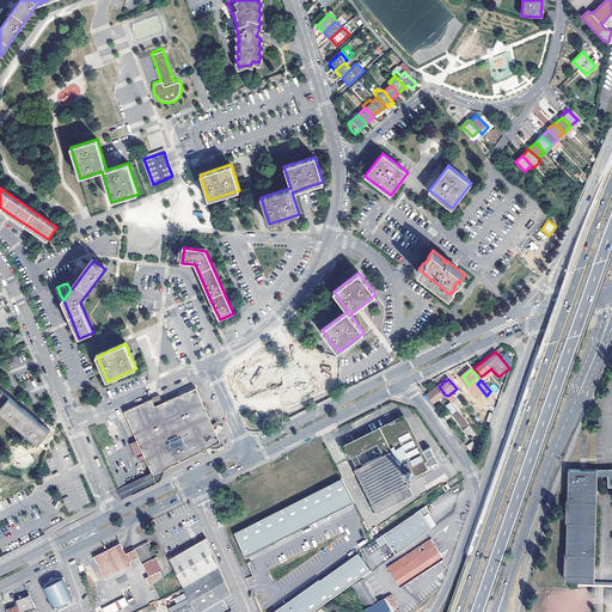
[(439,386),(427,395),(433,404),(444,396),(445,395),(439,386)]
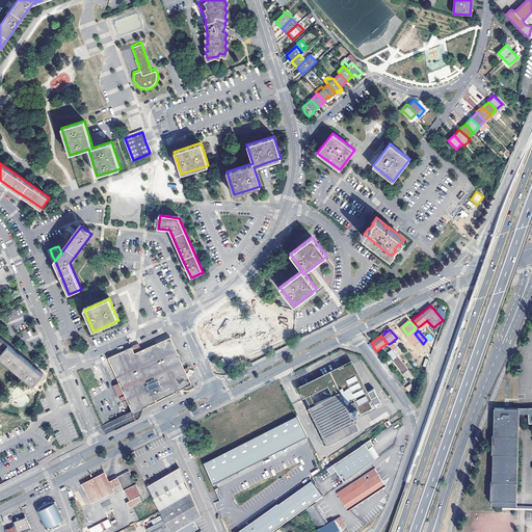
[(132,411),(191,388),(171,338),(141,350),(139,345),(107,357),(117,383),(113,386),(120,402),(126,400),(131,413),(101,425),(104,433),(136,421),(132,411)]
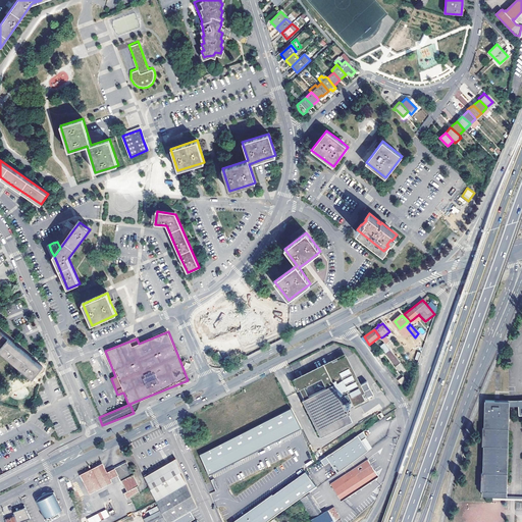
[(0,356),(32,381),(43,368),(42,367),(8,340),(0,332),(0,356)]
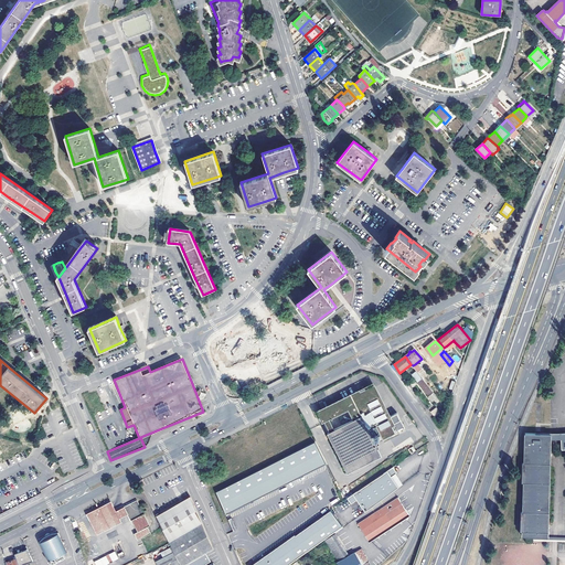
[(434,393),(417,371),(413,374),(418,382),(428,396),(434,393)]
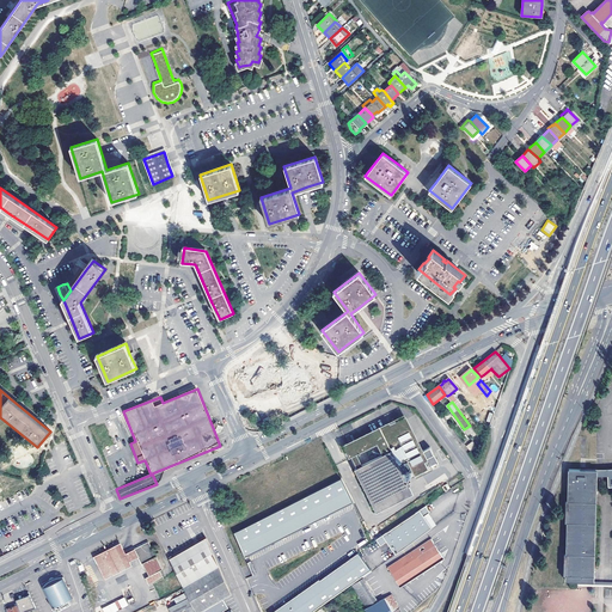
[(402,417),(343,447),(349,459),(378,444),(384,454),(354,470),(377,513),(393,505),(386,490),(407,481),(403,473),(411,469),(415,476),(428,470),(402,417)]
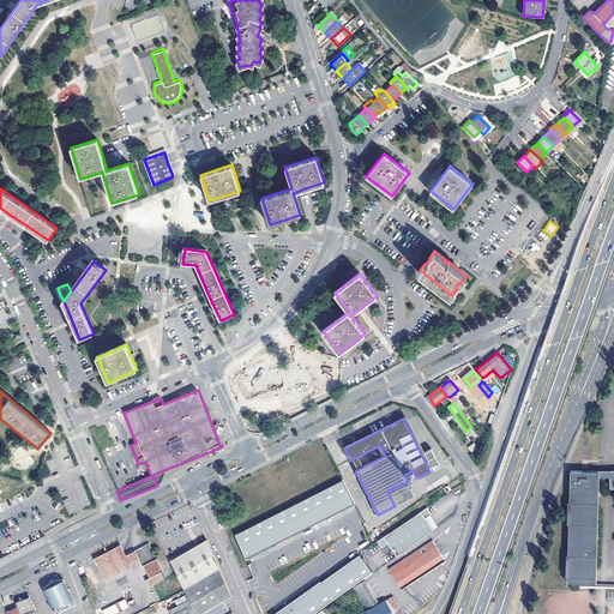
[(473,452),(479,447),(475,443),(468,447),(473,452)]
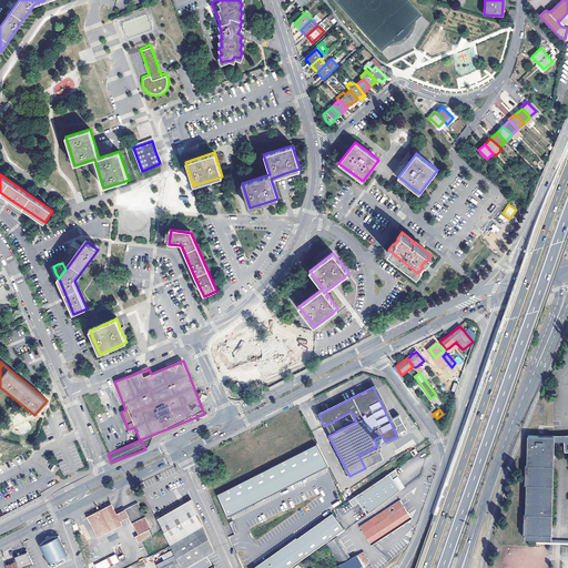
[(555,442),(555,436),(544,436),(538,436),(528,436),(527,466),(527,485),(526,515),(525,534),(525,539),(535,539),(551,539),(555,442)]
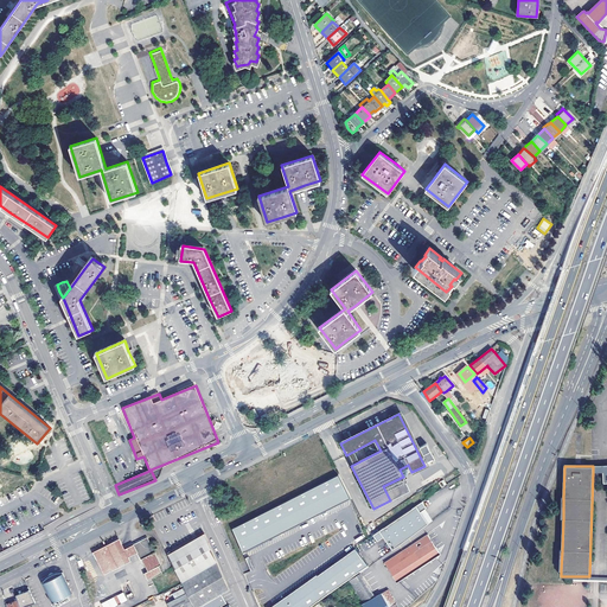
[(606,466),(593,466),(593,472),(604,472),(604,483),(606,481),(606,466)]
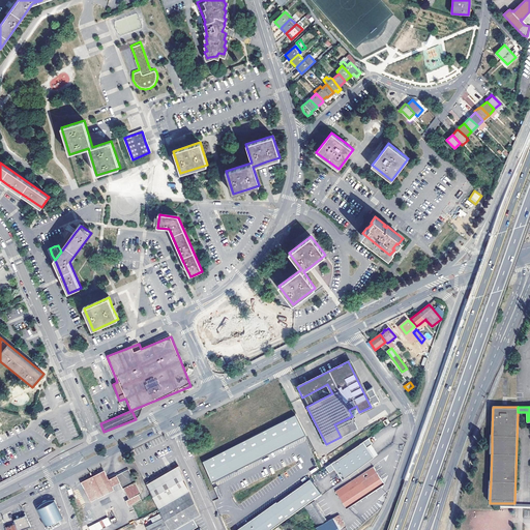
[(295,414),(202,462),(212,482),(306,435),(295,414)]
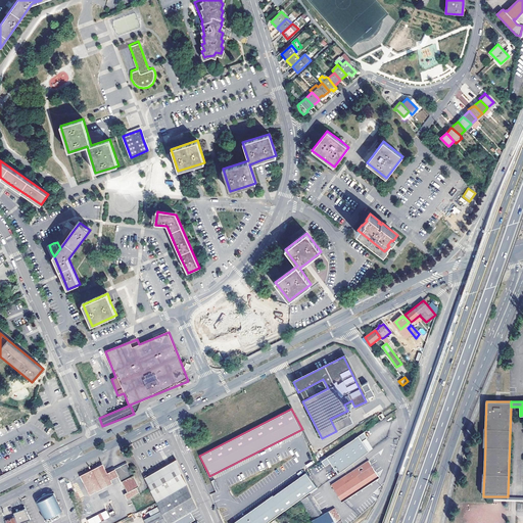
[(329,463),(337,474),(368,452),(362,442),(366,438),(367,438),(363,432),(320,462),(324,467),(329,463)]
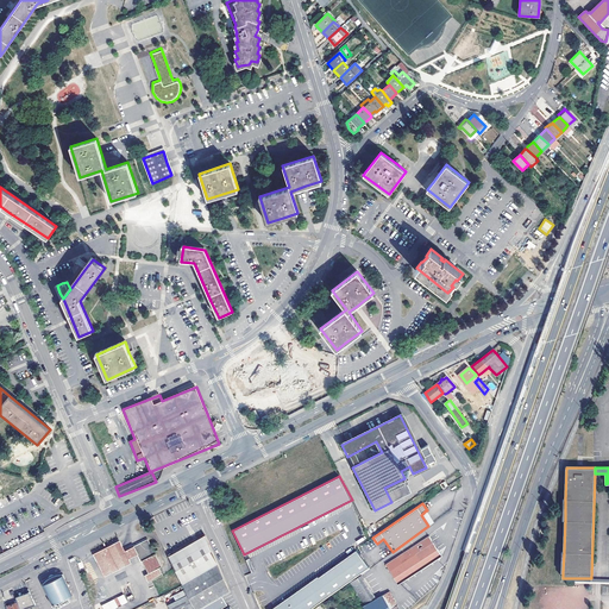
[(428,526),(434,522),(426,510),(421,515),(428,526)]
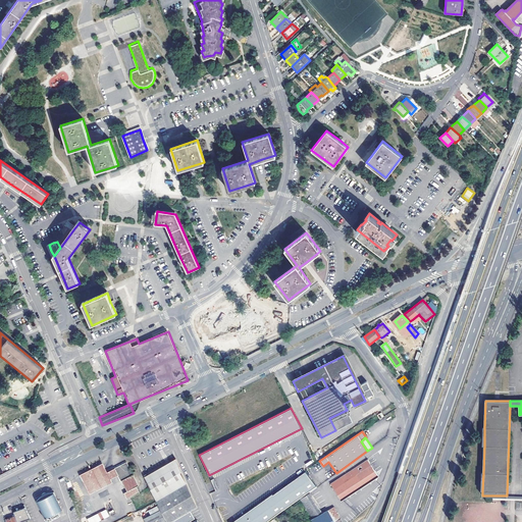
[(197,507),(176,459),(160,468),(144,477),(156,502),(167,521),(170,521),(191,511),(197,507)]
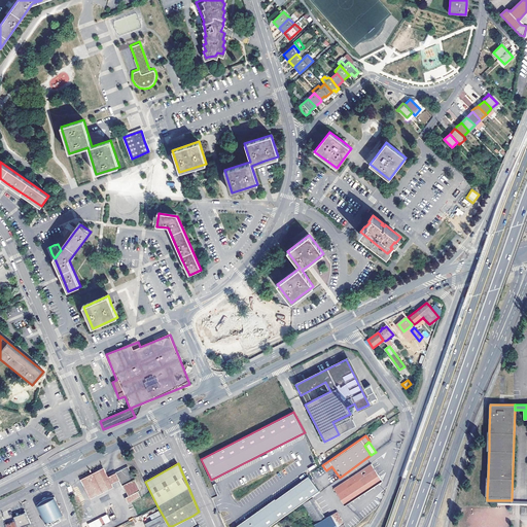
[(378,484),(383,482),(372,463),(334,489),(345,505),(378,483),(378,484)]
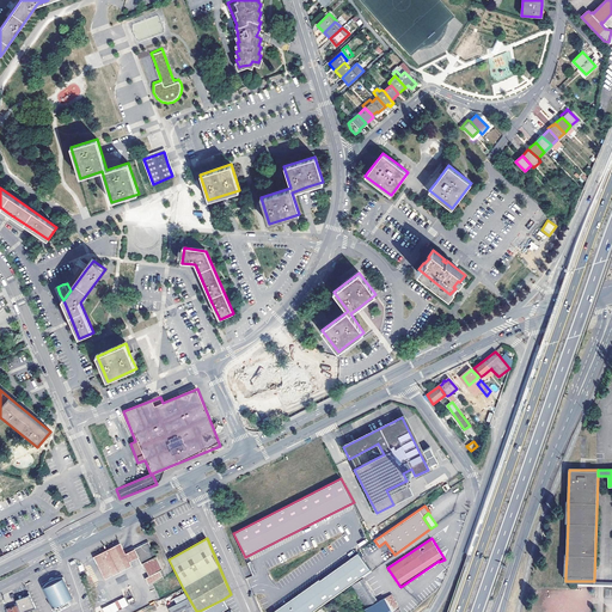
[(148,542),(133,550),(138,557),(141,564),(142,563),(148,576),(145,577),(148,586),(163,579),(159,570),(161,569),(148,542)]
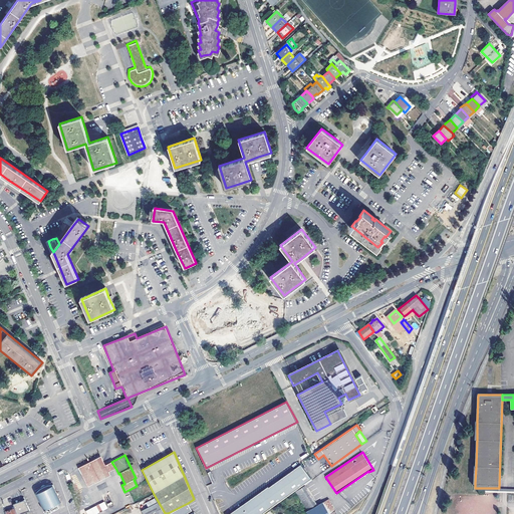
[(112,470),(115,468),(111,462),(109,463),(104,465),(100,456),(77,468),(87,487),(109,475),(108,472),(112,470)]
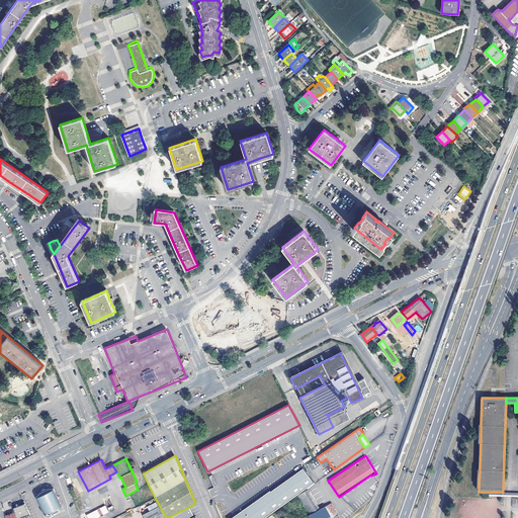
[(231,517),(263,517),(314,483),(304,467),(271,491),(271,490),(231,517)]
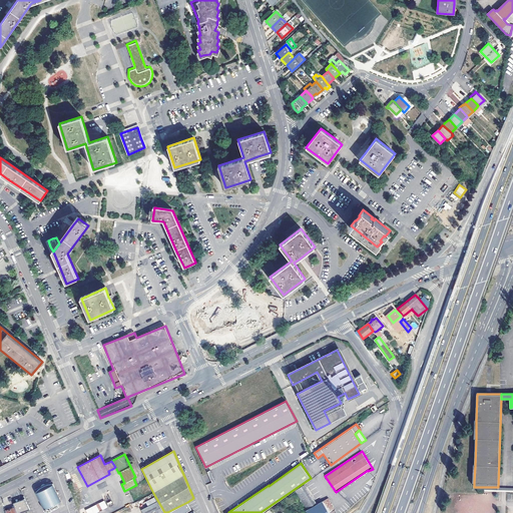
[(35,491),(34,492),(43,509),(60,500),(56,493),(51,483),(50,483),(48,484),(47,484),(45,484),(44,485),(42,486),(41,486),(40,487),(38,488),(37,489),(36,490),(35,491)]
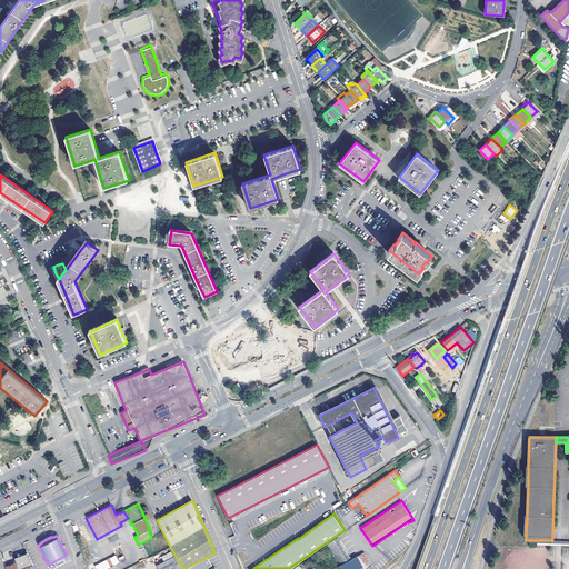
[(350,560),(337,538),(326,546),(340,568),(338,568),(371,568),(362,553),(350,560)]
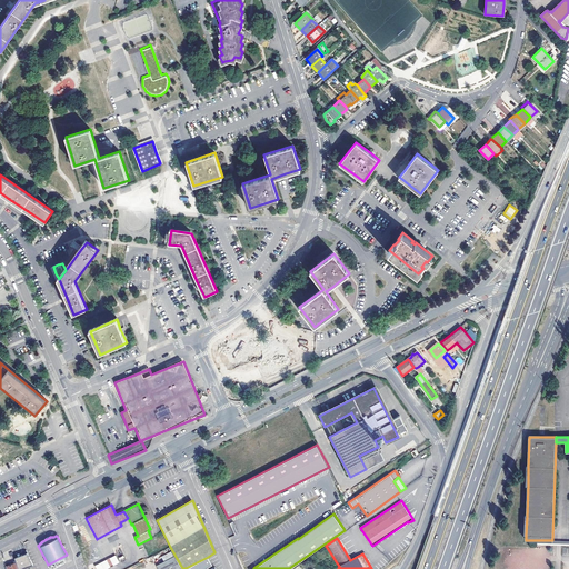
[(125,558),(121,551),(109,557),(113,565),(125,558)]
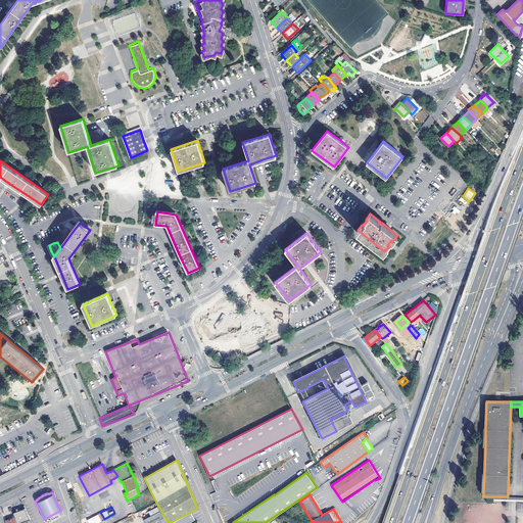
[(17,522),(30,519),(25,508),(20,510),(13,513),(17,522)]
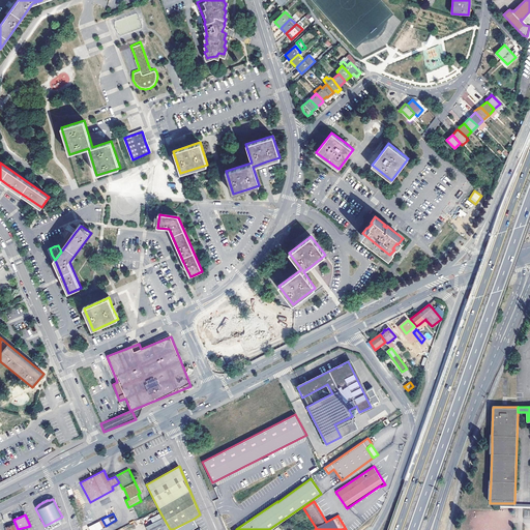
[(147,529),(168,529),(163,518),(146,526),(147,529)]
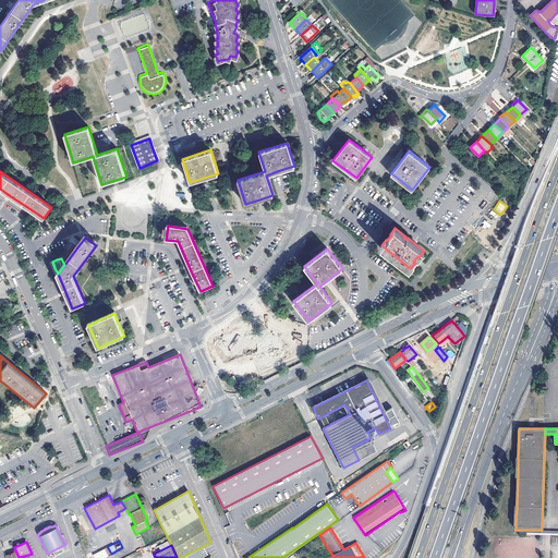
[(182,557),(201,557),(208,554),(204,546),(182,557)]
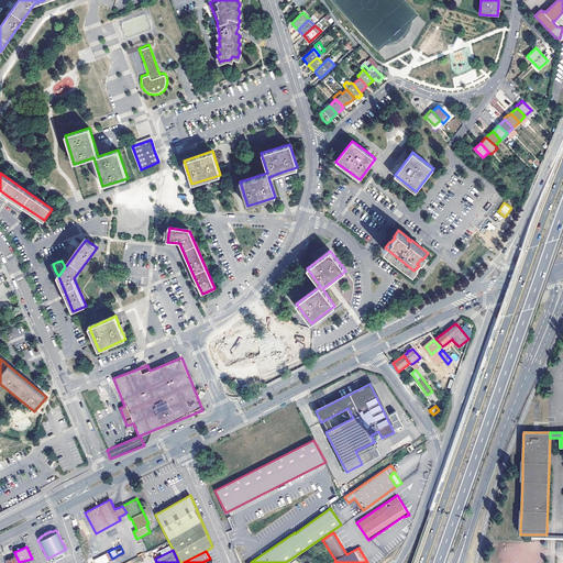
[(95,562),(102,562),(109,560),(106,552),(94,559),(95,562)]
